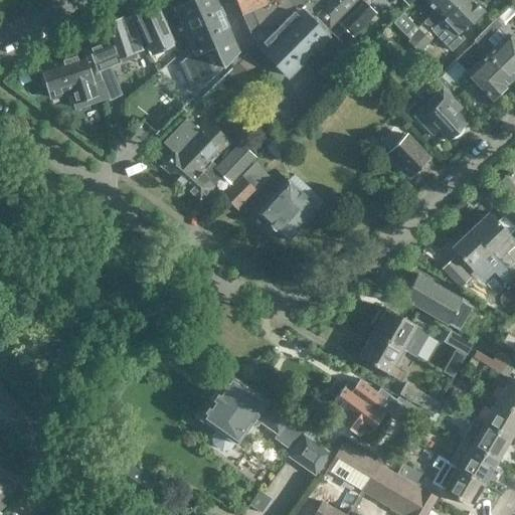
[(177,6),(173,7),(180,24),(178,25),(188,42),(192,51),(181,62),(194,93),(237,51),(214,0),(189,0),(185,2),(184,0),(176,4),(177,6)]
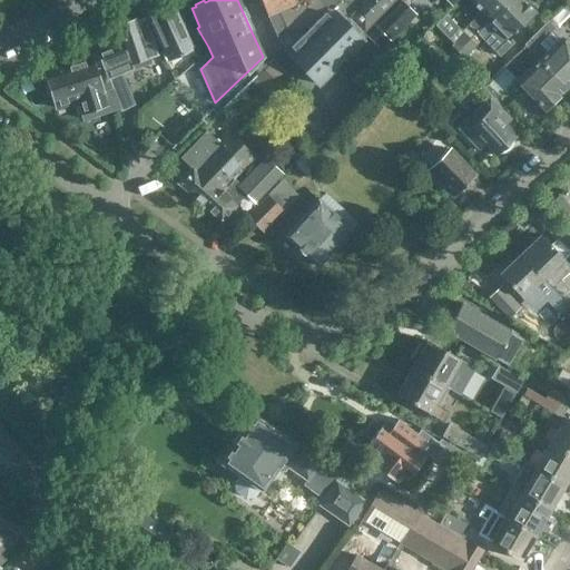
[(259,0),(281,48),(283,50),(324,16),(322,10),(316,0),(259,0)]
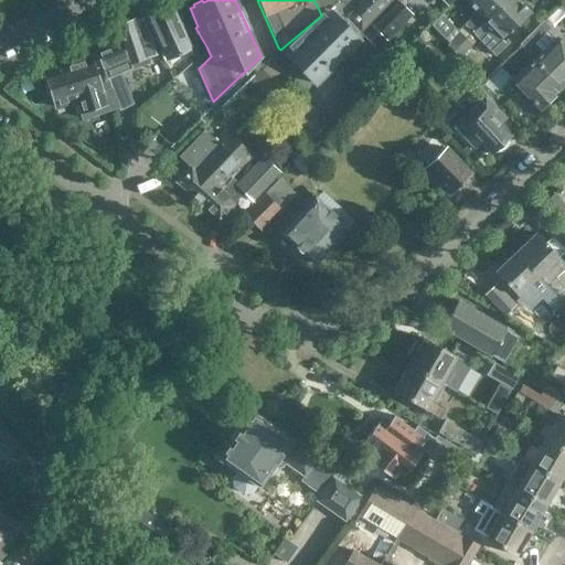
[(358,0),(358,1),(355,2),(360,7),(347,20),(360,34),(393,0),(358,0)]
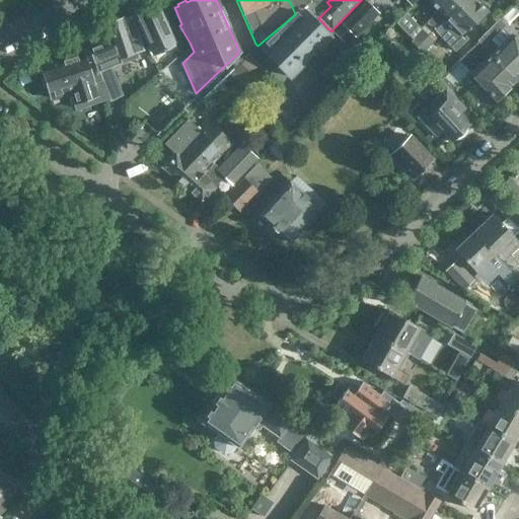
[(391,0),(403,11),(415,0),(391,0)]
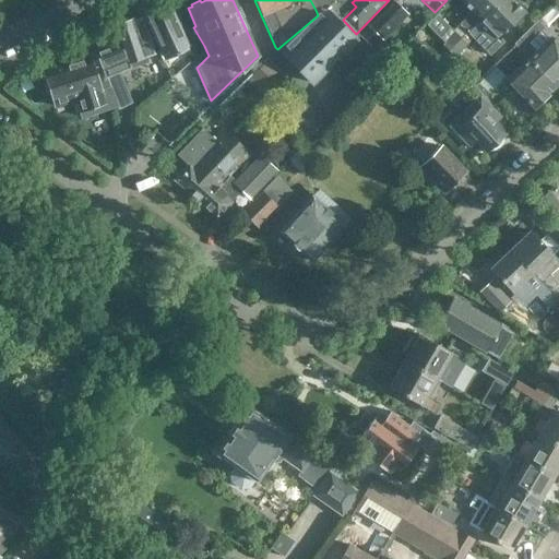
[(459,24),(466,32),(498,0),(461,0),(461,1),(471,12),(459,24)]
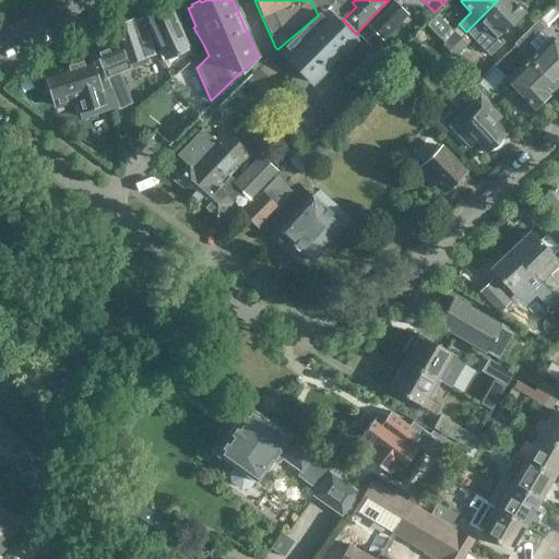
[(524,11),(512,0),(498,0),(466,32),(490,56),(503,43),(498,37),(524,11)]
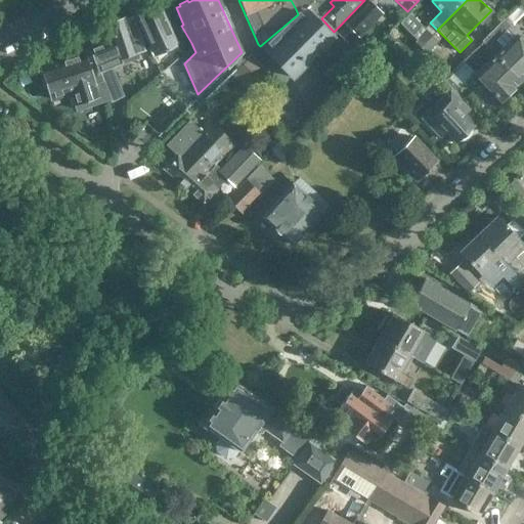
[(348,45),(379,14),(366,1),(336,32),(348,45)]
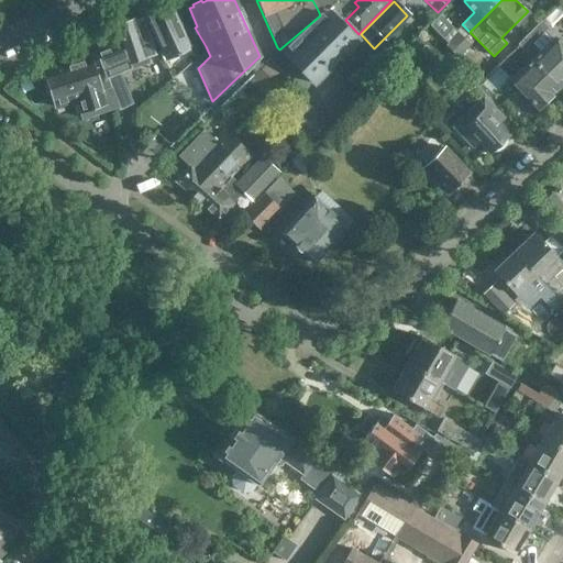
[(334,3),(318,10),(320,15),(279,50),(268,59),(269,61),(289,83),(290,84),(297,74),(301,70),(313,81),(360,35),(359,34),(345,20),(340,15),(340,14),(354,9),(351,2),(334,3)]
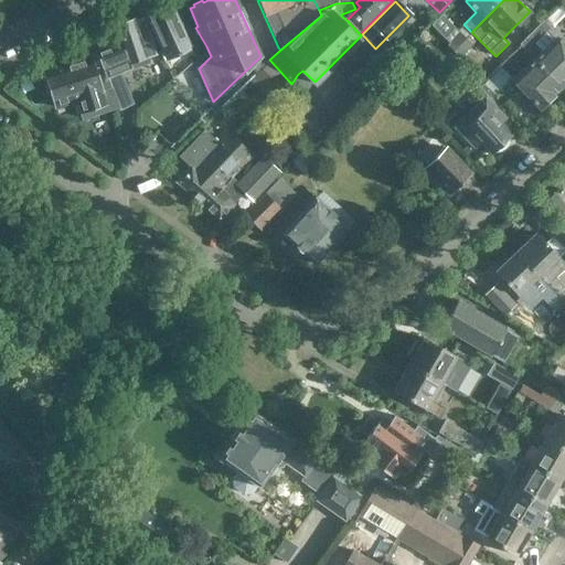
[(146,16),(167,59),(189,49),(169,6),(146,16)]
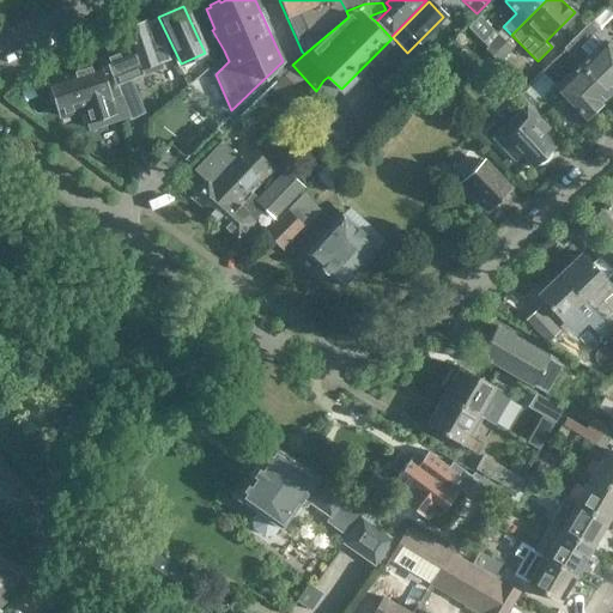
[(478,17),(467,28),(487,47),(485,49),(492,56),(504,43),(478,17)]
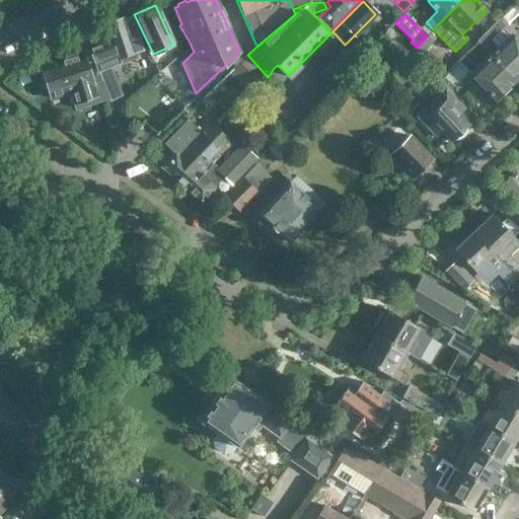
[(134,53),(133,50),(127,27),(124,19),(122,19),(122,18),(103,24),(108,41),(86,48),(87,51),(89,51),(97,72),(120,65),(118,58),(134,53)]
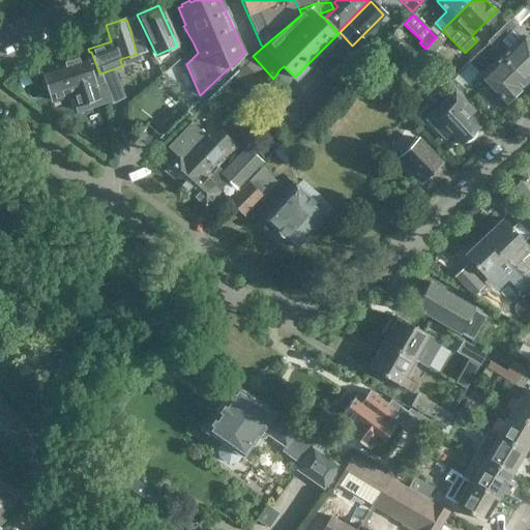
[(486,41),(488,43),(525,82),(529,76),(529,46),(520,36),(511,29),(514,26),(508,20),(486,41)]
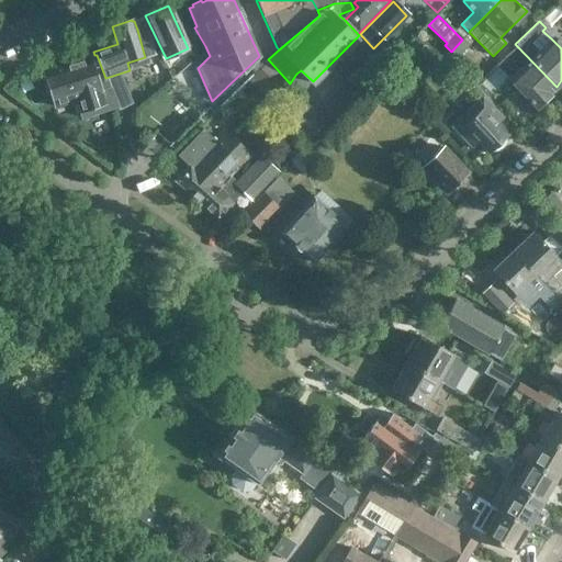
[(397,53),(413,37),(404,27),(388,44),(397,53)]
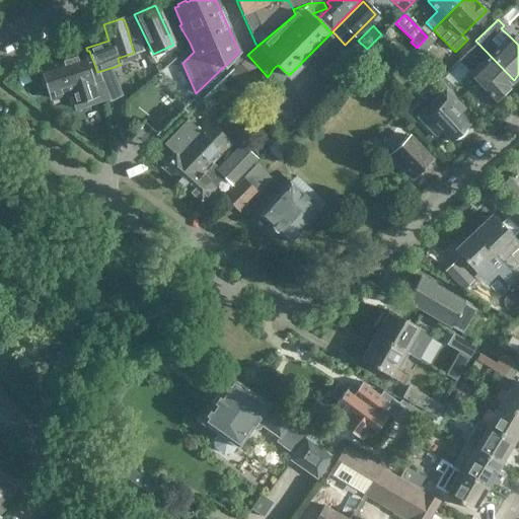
[(427,36),(417,48),(423,54),(433,42),(427,36)]
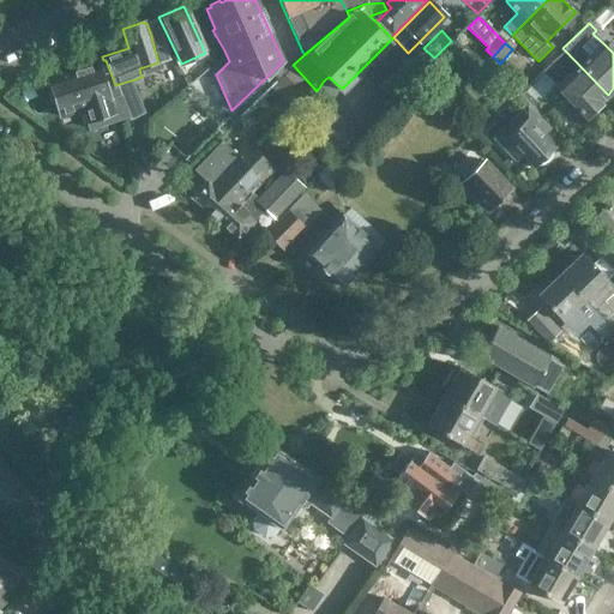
[(608,95),(565,50),(542,73),(585,118),(608,95)]
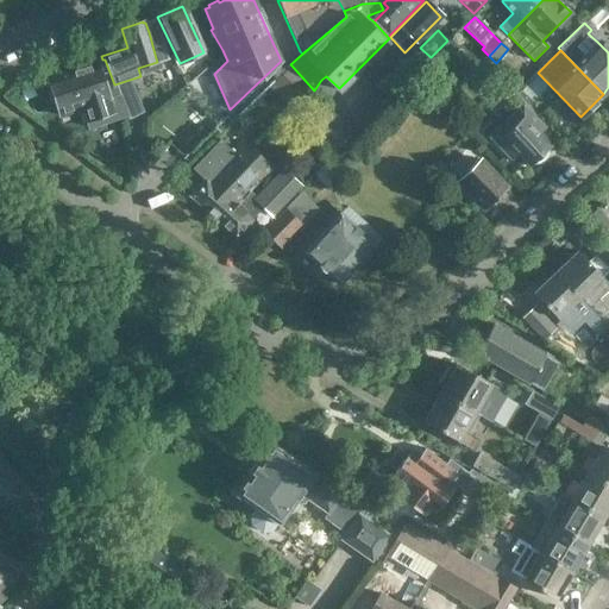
[(46,77),(58,115),(105,101),(112,124),(126,119),(114,85),(105,60),(102,60),(46,77)]
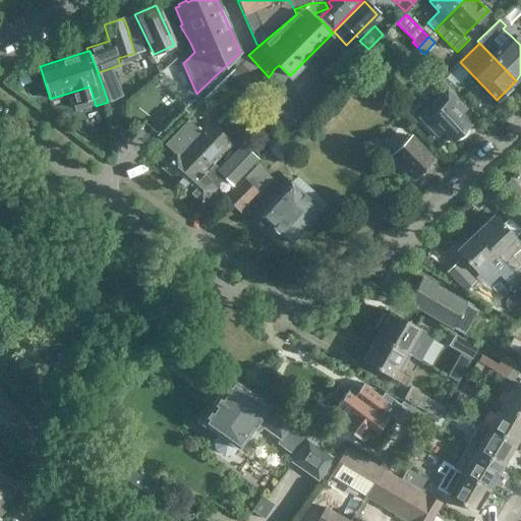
[(258,84),(268,76),(249,56),(233,71),(251,91),(258,84)]
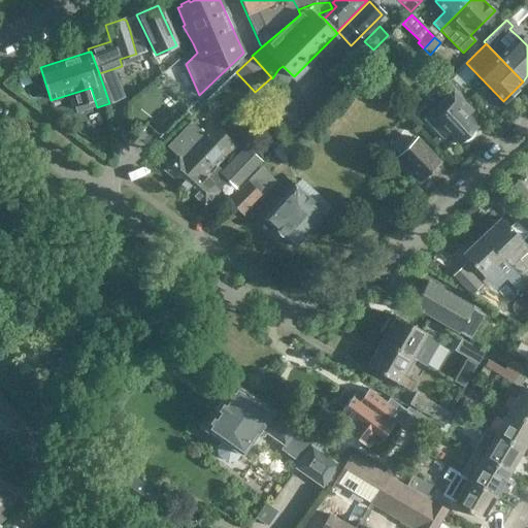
[(146,76),(134,83),(137,89),(150,83),(146,76)]
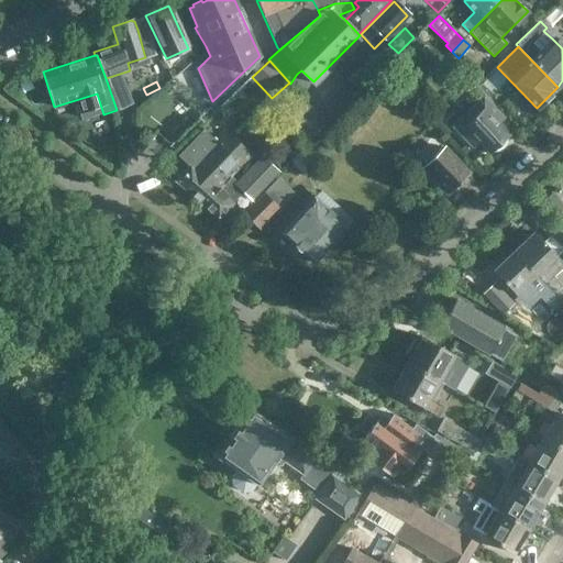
[(196,121),(210,114),(197,85),(183,90),(196,121)]
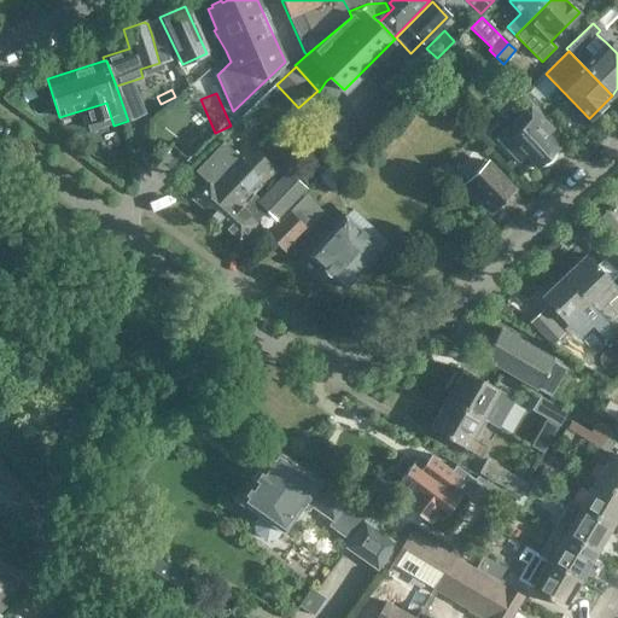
[(555,151),(558,149),(546,135),(553,129),(530,106),(502,130),(516,145),(508,152),(518,163),(525,156),(537,168),(540,165),(546,164),(551,162),(554,157),(555,151)]
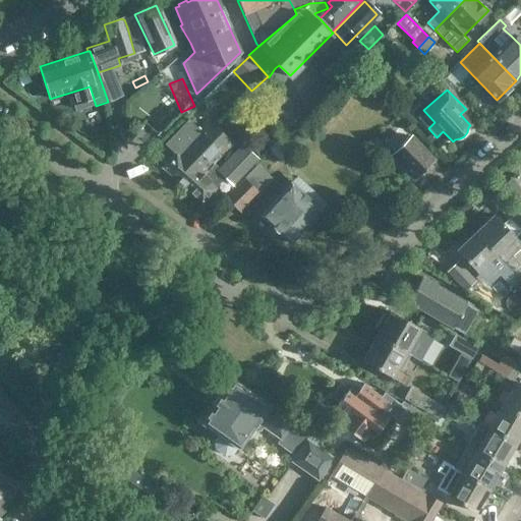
[(266,115),(254,127),(264,136),(275,124),(266,115)]
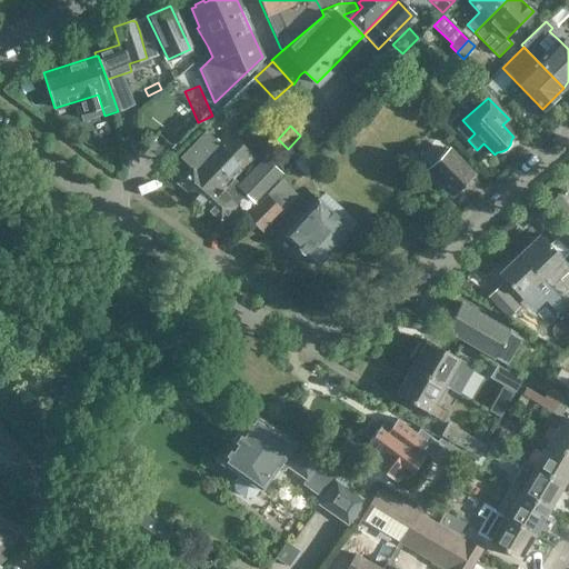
[(205,179),(240,143),(227,131),(216,142),(205,131),(179,159),(189,169),(177,183),(191,197),(207,181),(205,179)]
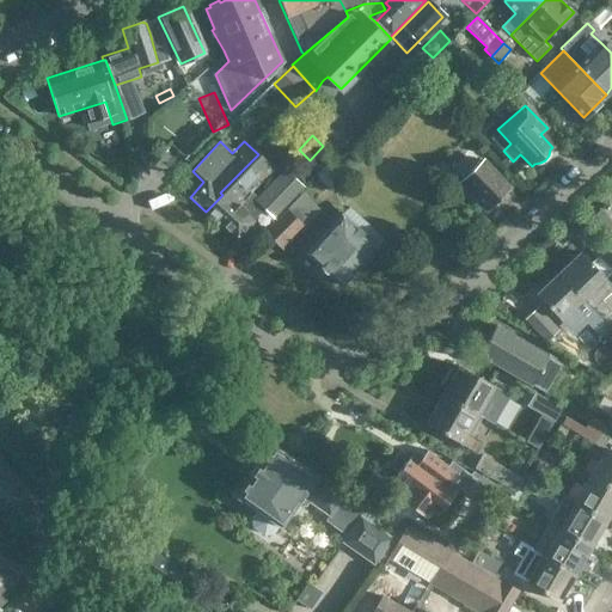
[(222,195),(206,212),(222,226),(252,194),(275,170),(258,154),(220,193),(222,195)]
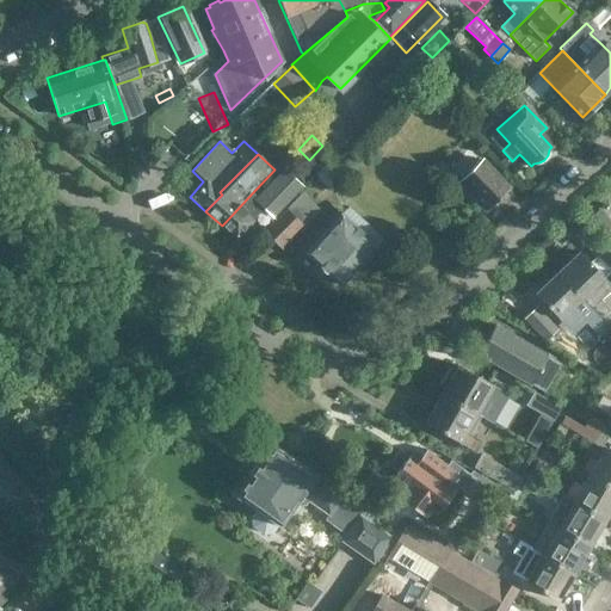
[(486,209),(507,187),(480,160),(476,162),(470,156),(462,156),(455,164),(456,172),(461,178),(458,180),(486,209)]
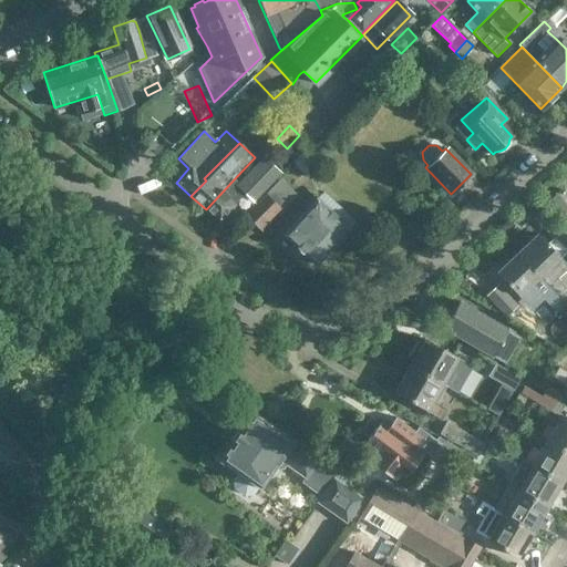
[(234,179),(206,209),(218,222),(245,194),(254,203),(281,173),(264,157),(238,184),(234,179)]
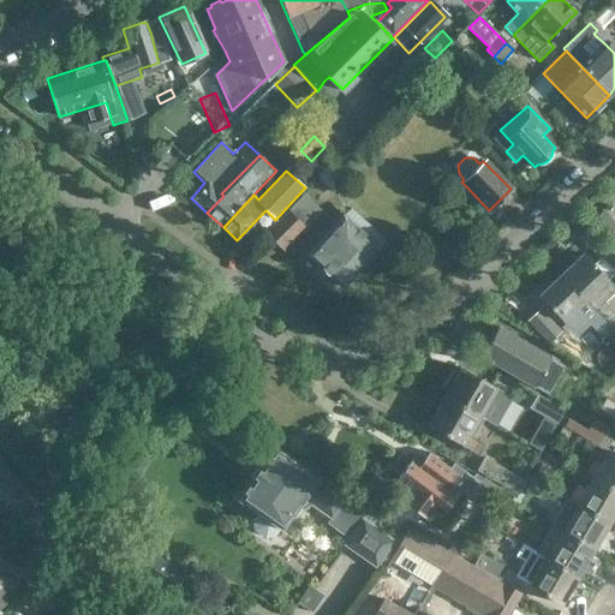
[(284,251),(320,212),(302,195),(264,234),(284,251)]
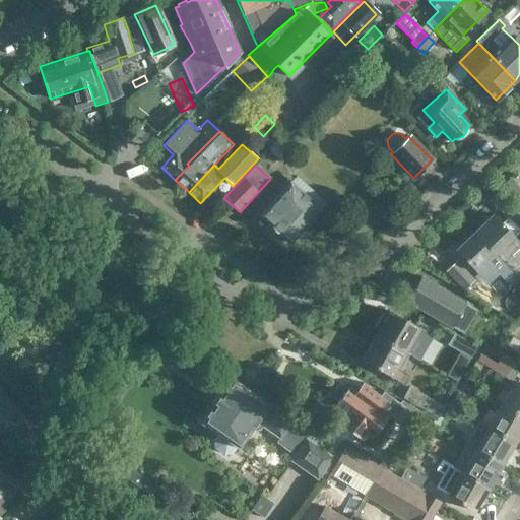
[(501,187),(511,198),(519,190),(519,189),(510,179),(501,187)]
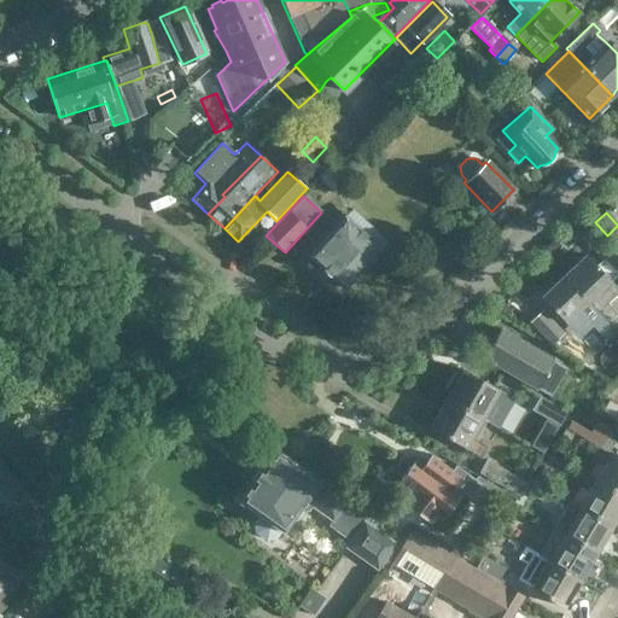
[(343,287),(379,248),(344,216),(308,256),(343,287)]
